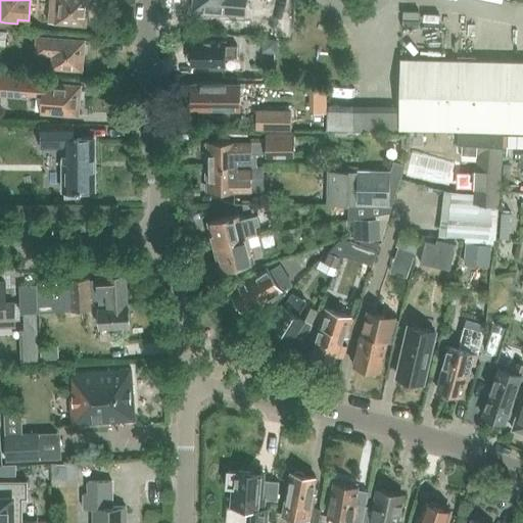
[(50,0),(48,22),(86,26),(87,0),(50,0)]
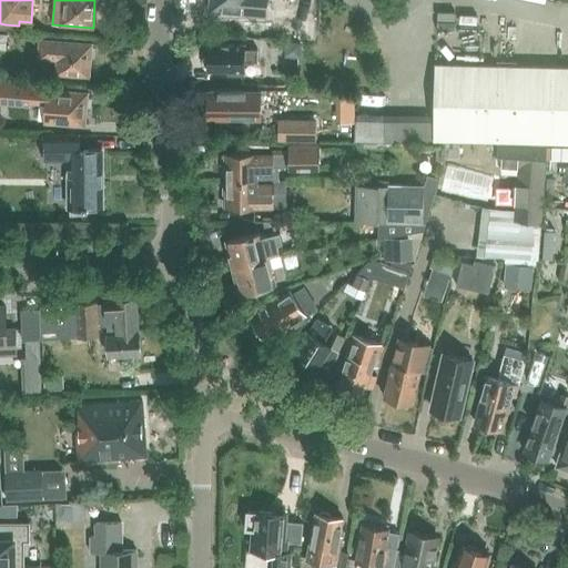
[(210,0),(210,11),(262,17),(265,17),(266,0),(210,0)]
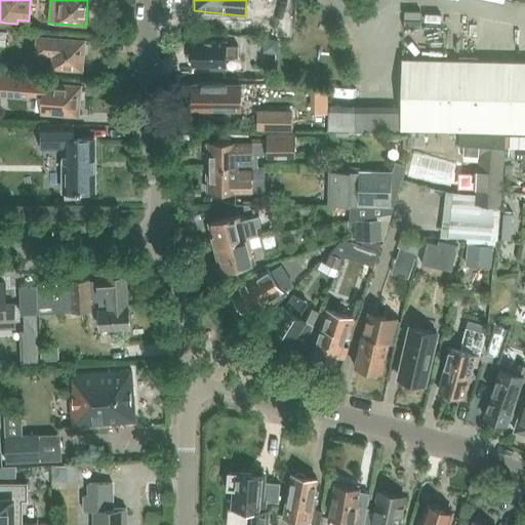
[(50,56),(49,69),(82,71),(85,40),(36,36),(34,54),(50,56)]
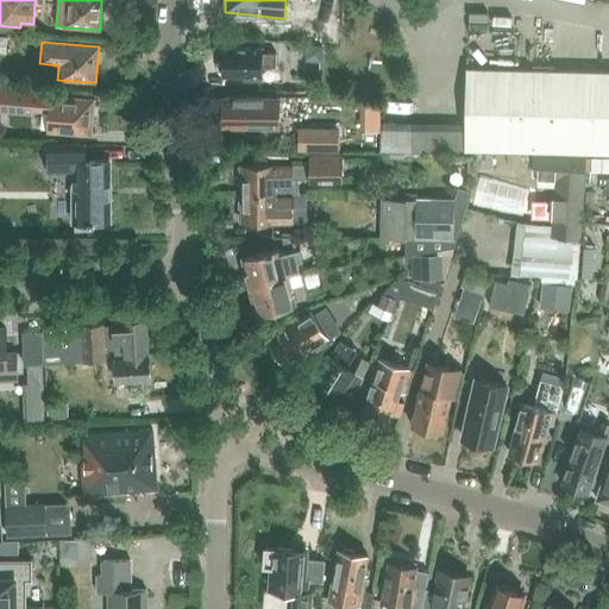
[(262,82),(263,64),(276,64),(275,50),(263,51),(263,46),(224,46),(224,76),(244,76),(244,82),(262,82)]
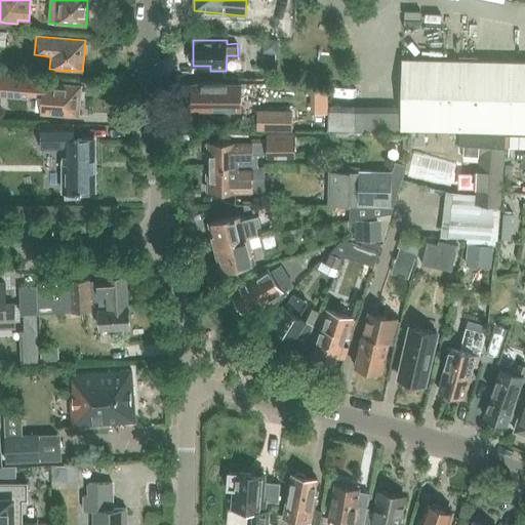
[(265,44),(265,49),(268,52),(273,52),(277,49),(277,44),(274,41),(269,40),(265,44)]
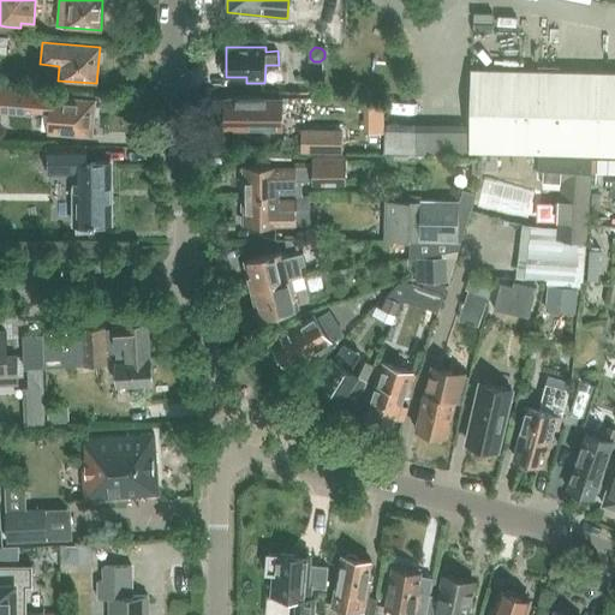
[(470,153),(505,154),(542,155),(591,156),(614,156),(614,72),(471,70),(470,153)]
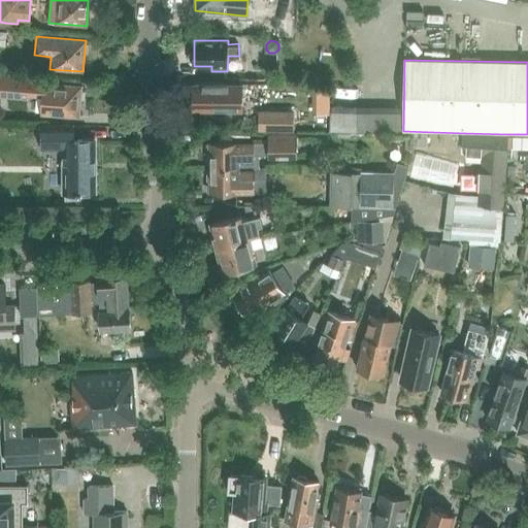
[(41,96),(41,97),(40,111),(80,114),(81,97),(86,97),(86,89),(81,89),(83,84),(46,80),(46,75),(0,72),(0,95),(29,97),(29,95),(41,96)]
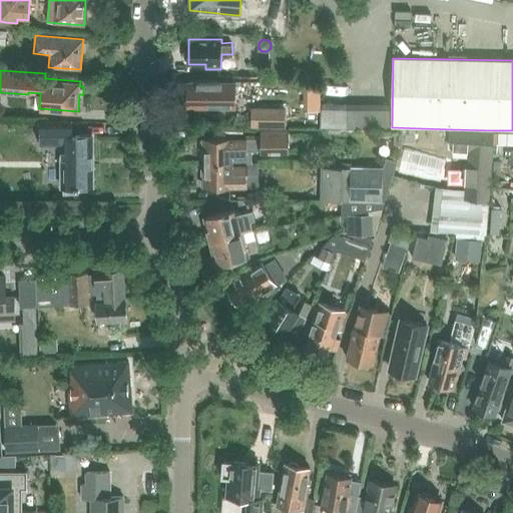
[(235,93),(235,82),(188,82),(187,107),(222,107),(233,107),(234,93),(235,93)]
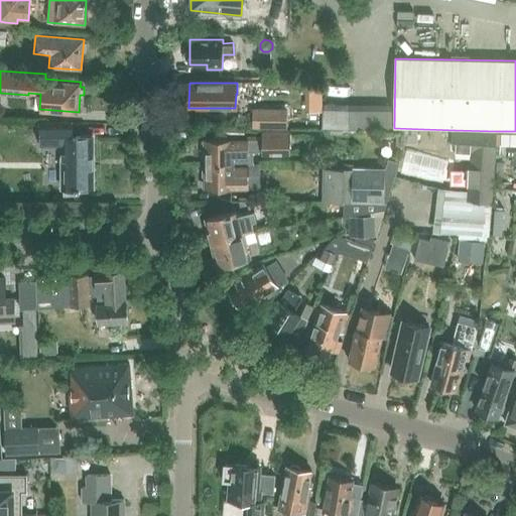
[(323,103),(323,129),(331,129),(343,129),(392,129),(392,103),(323,103)]
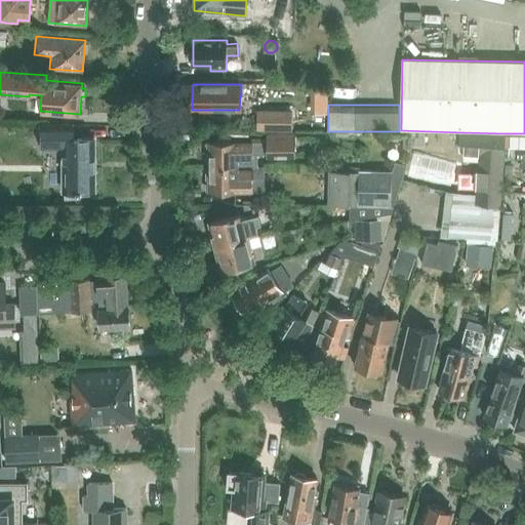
[(257,110),(256,130),(292,131),(292,111),(257,110)]
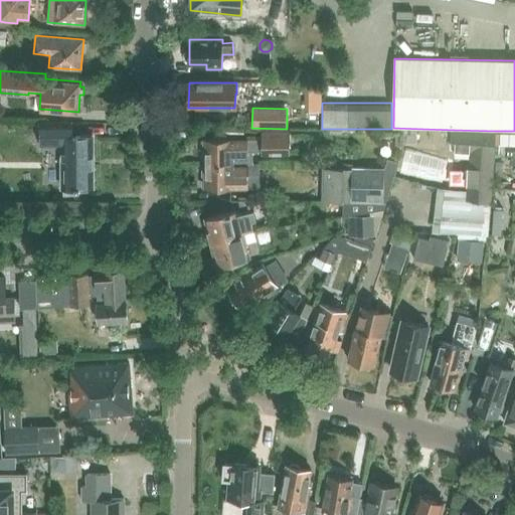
[(71,136),(71,122),(41,122),(41,146),(62,146),(62,186),(74,186),(74,187),(79,187),(79,186),(92,186),(92,136),(71,136)]
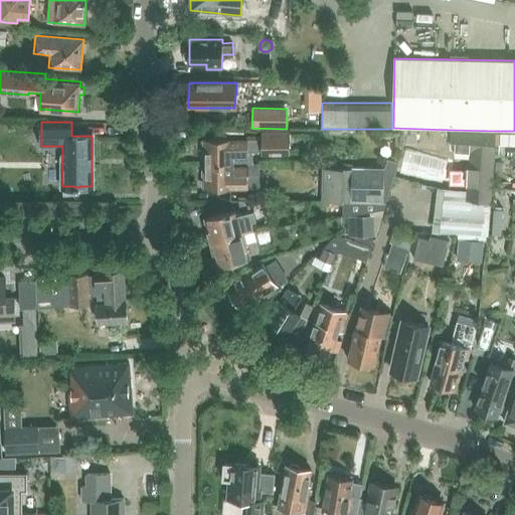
[(466,188),(490,190),(495,131),(454,130),(453,149),(469,151),(466,188)]
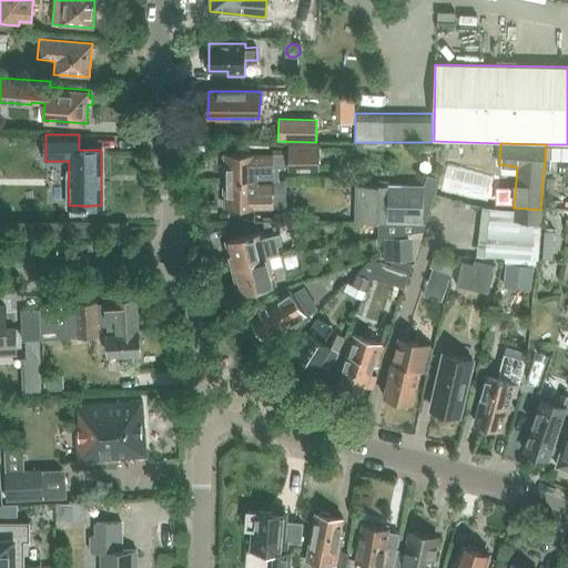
[(320,148),(288,148),(288,152),(288,159),(288,171),(320,170),(320,148)]
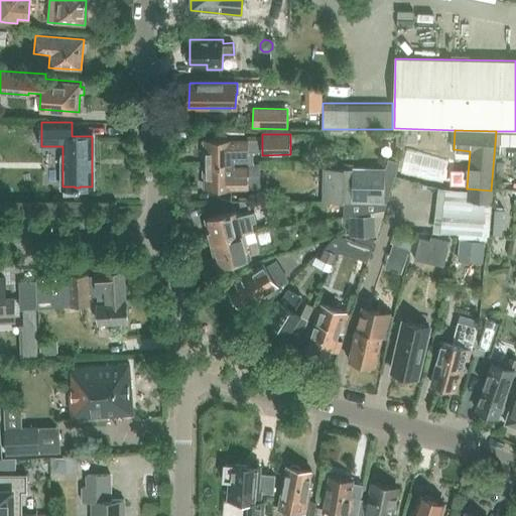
[(405,143),(417,143),(417,135),(405,135),(405,143)]
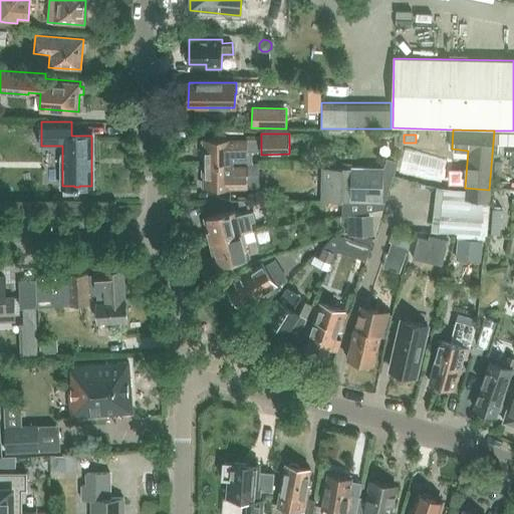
[(203,150),(201,152),(201,160),(203,162),(204,162),(204,164),(234,164),(249,164),(249,154),(259,154),(259,144),(261,144),(261,138),(259,138),(259,136),(247,136),(247,139),(203,140),(204,150),(203,150)]
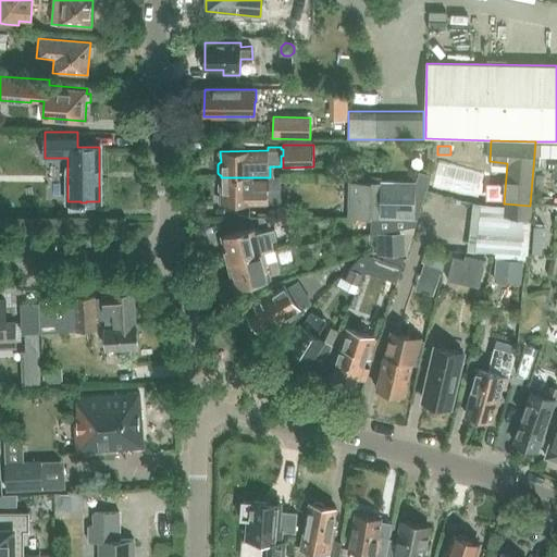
[(381,178),(380,214),(419,215),(431,174),(419,170),(416,180),(381,178)]
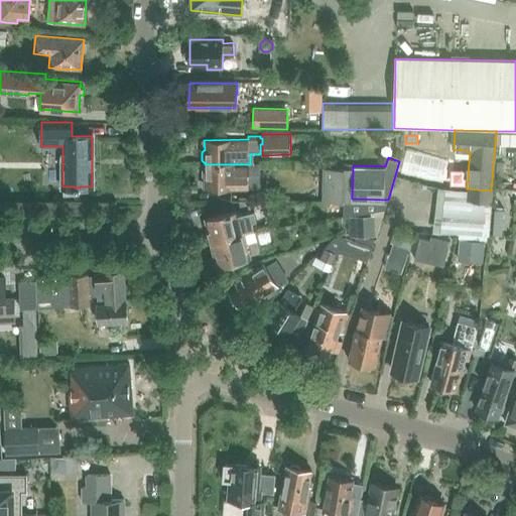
[(321,199),(352,199),(353,165),(353,163),(333,162),(333,167),(323,166),(321,199)]
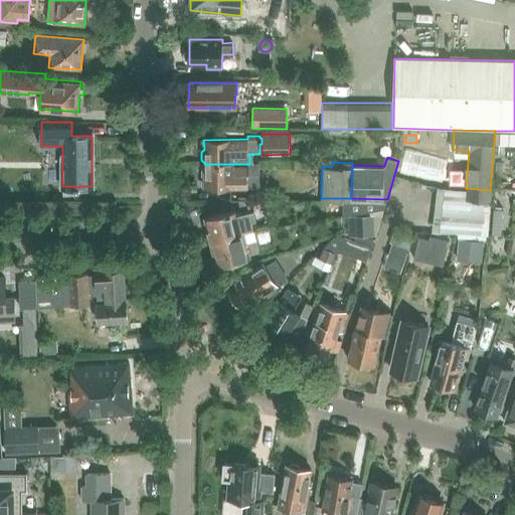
[(203,166),(201,168),(201,176),(203,178),(204,178),(204,189),(248,188),(255,188),(255,174),(260,174),(260,164),(249,164),(234,164),(204,164),(204,166),(203,166)]
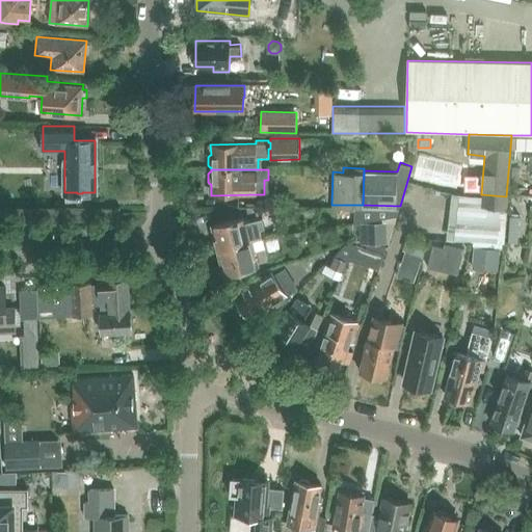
[(453,236),(504,239),(506,196),(456,193),(453,236)]
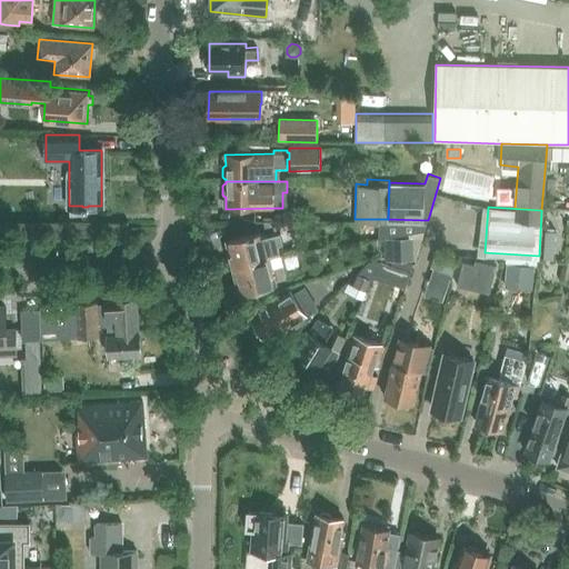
[(281,257),(278,245),(283,243),(278,220),(262,220),(267,236),(265,236),(263,231),(228,241),(235,267),(270,258),(270,259),(280,257),(281,257)]
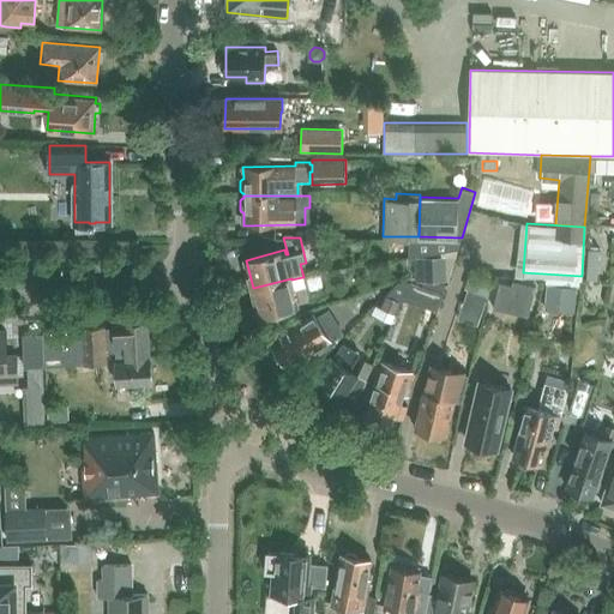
[(409,240),(409,256),(459,246),(462,241),(409,240)]
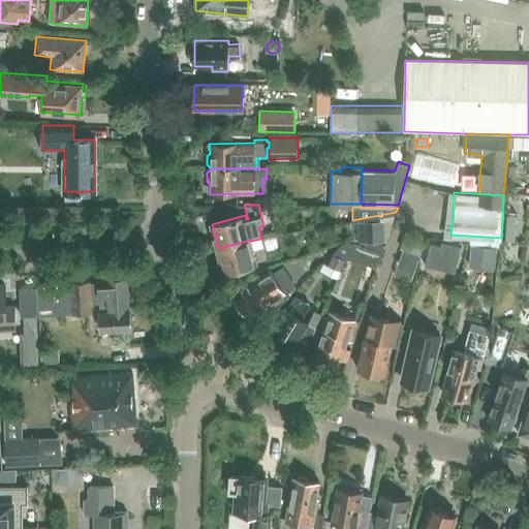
[(363,222),(363,241),(385,241),(384,221),(363,222)]
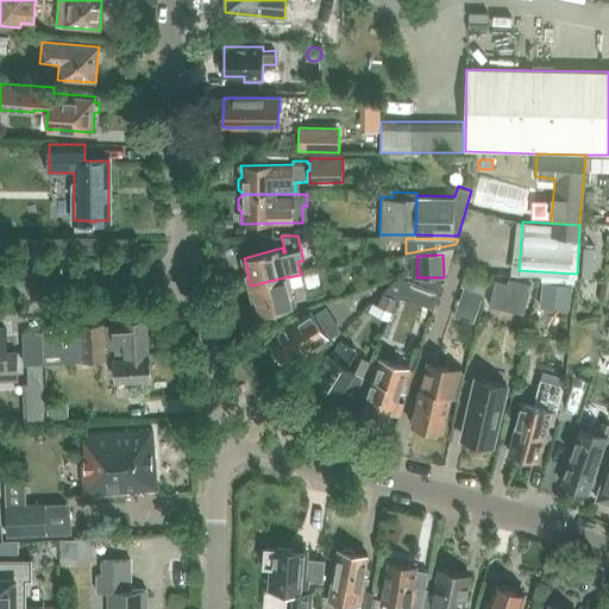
[(289,276),(251,286),(258,314),(296,303),(296,302),(306,299),(300,275),(289,277),(289,276)]
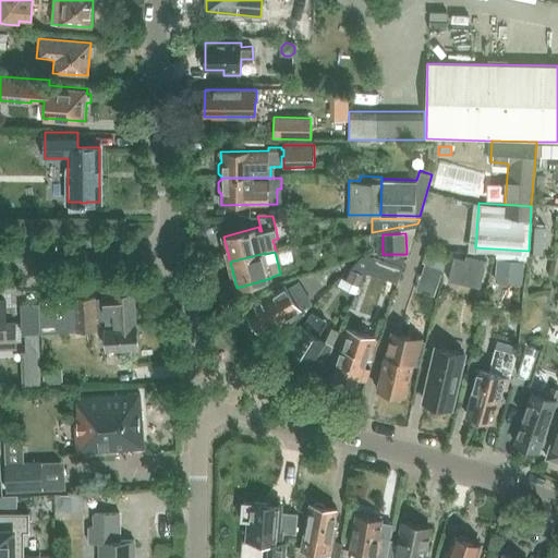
[(453,256),(448,279),(480,287),(486,259),(465,254),(464,258),(453,256)]
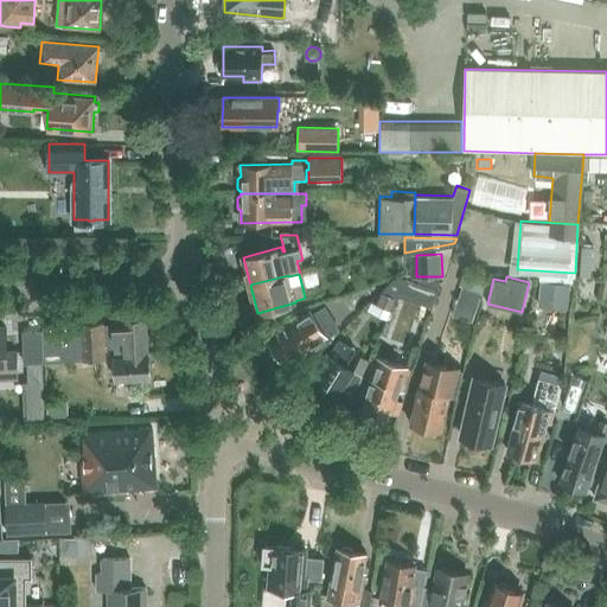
[(368,311),(387,320),(396,299),(406,280),(393,279),(382,293),(376,305),(371,302),(368,311)]
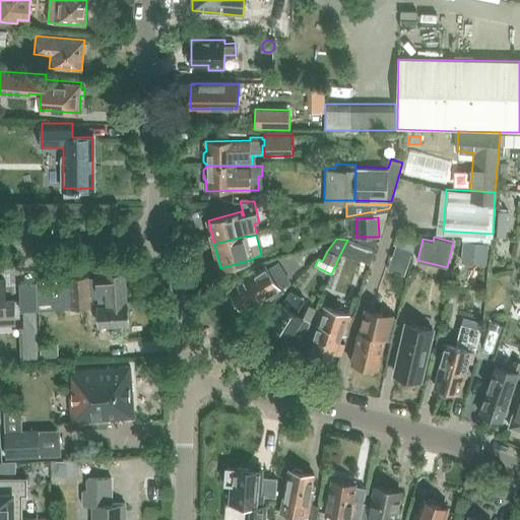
[(341,254),(371,263),(378,241),(348,239),(341,254)]
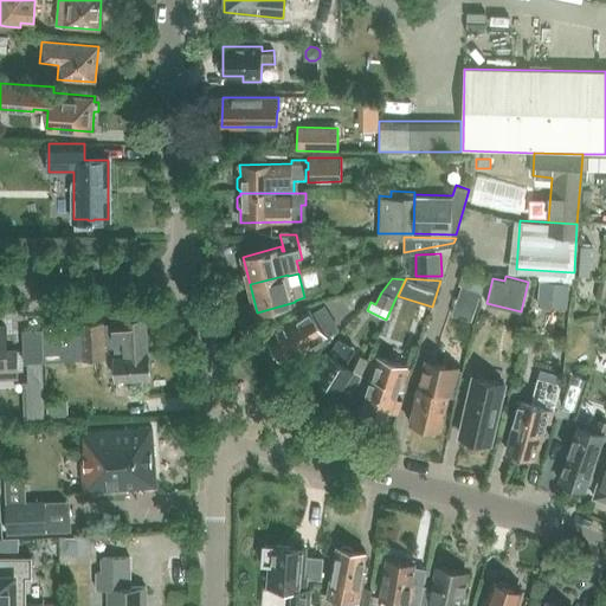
[(537,282),(537,304),(567,305),(568,282),(537,282)]
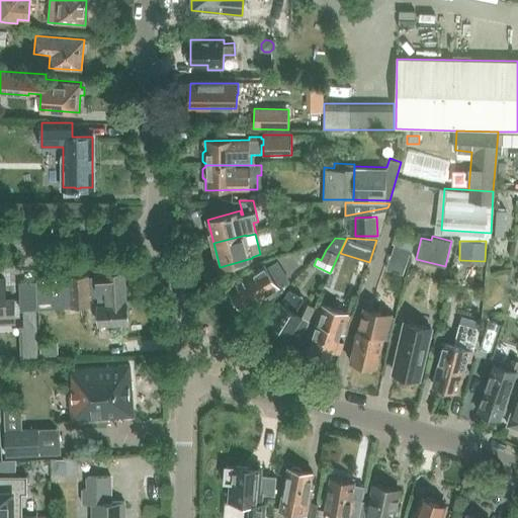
[(390,257),(406,262),(410,250),(394,245),(390,257)]
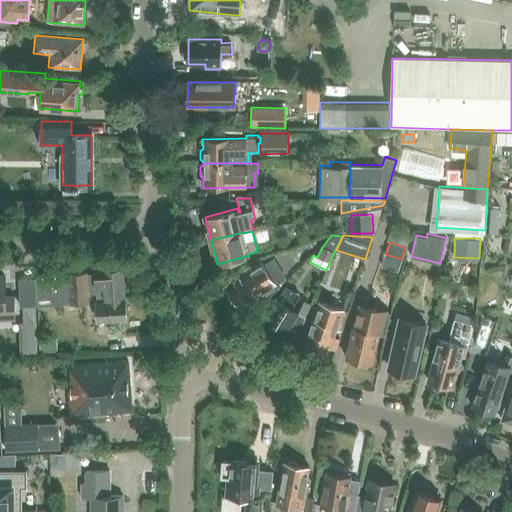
[(250,270),(226,285),(231,294),(230,297),(234,303),(237,304),(239,306),(262,292),(266,297),(278,290),(259,259),(247,265),(250,270)]
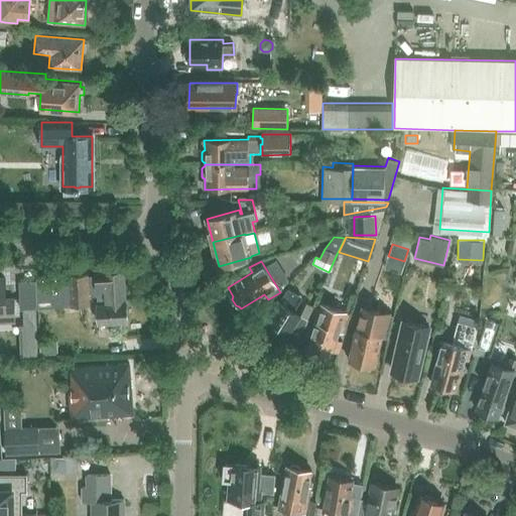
[(96,303),(98,324),(127,321),(124,272),(96,274),(97,285),(88,286),(87,275),(70,276),(69,271),(36,273),(38,301),(71,298),(71,306),(91,305),(90,296),(98,295),(98,303),(96,303)]
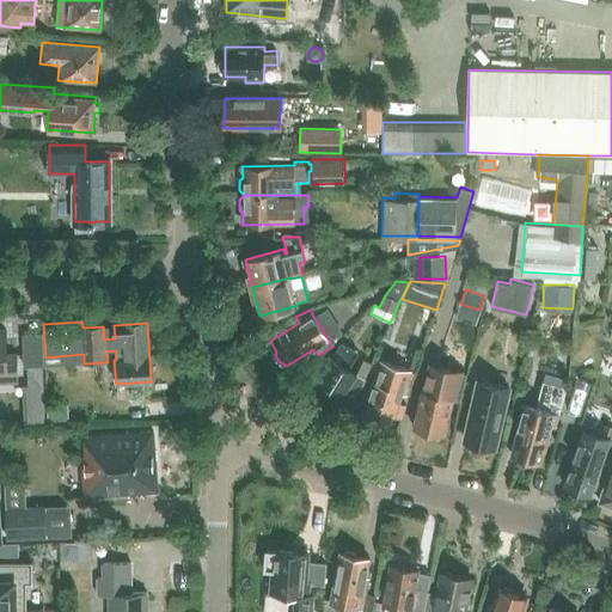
[(558,340),(568,341),(570,329),(560,328),(558,340)]
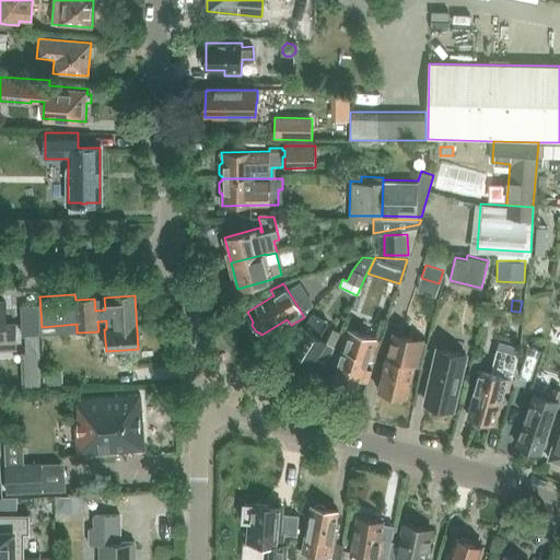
[(0,350),(15,350),(14,325),(6,325),(4,302),(0,302),(0,350)]
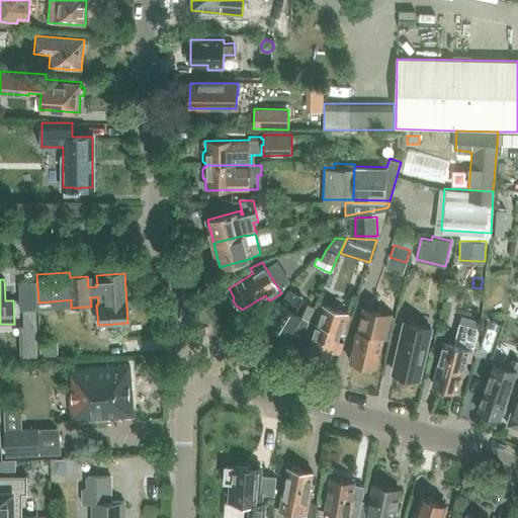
[(288,337),(298,343),(309,321),(294,312),(303,298),(289,289),(264,329),(285,342),(288,337)]
